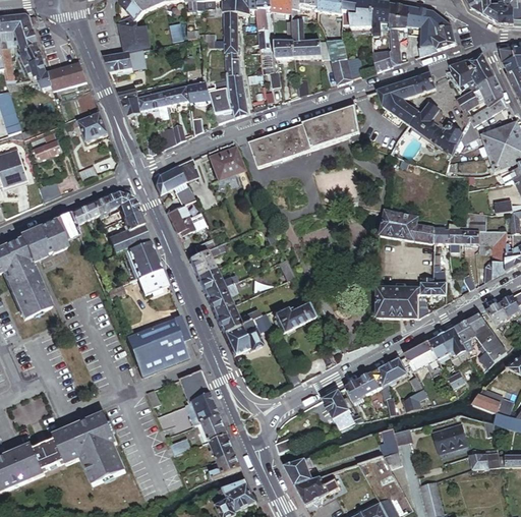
[(135,18),(141,8),(134,0),(118,0),(118,2),(130,14),(118,13),(117,36),(123,51),(136,48),(148,46),(145,25),(135,26),(133,17),(135,18)]
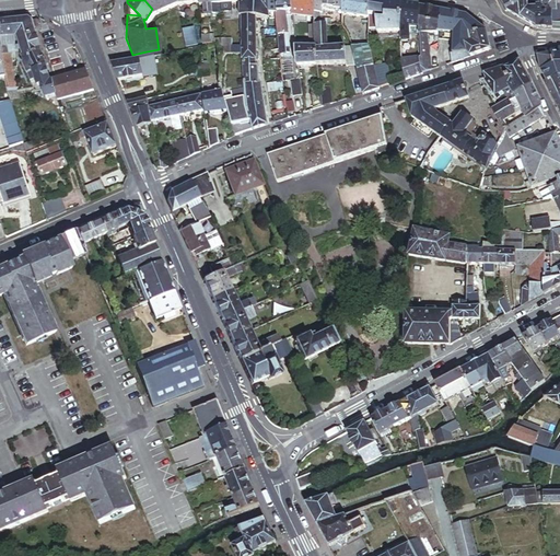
[(144,0),(152,9),(164,4),(160,0),(144,0)]
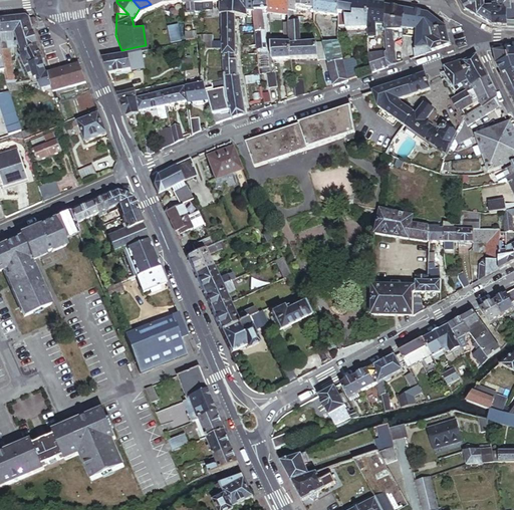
[(186,9),(194,9),(194,0),(181,0),(181,1),(186,0),(186,9)]
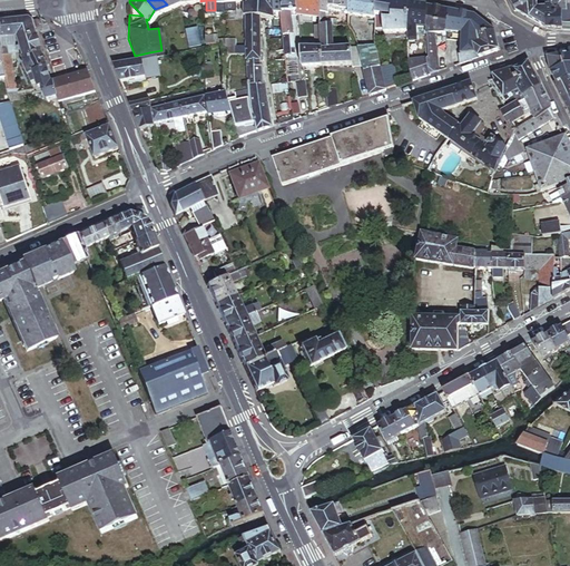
[(215,0),(215,10),(224,9),(224,0),(215,0)]
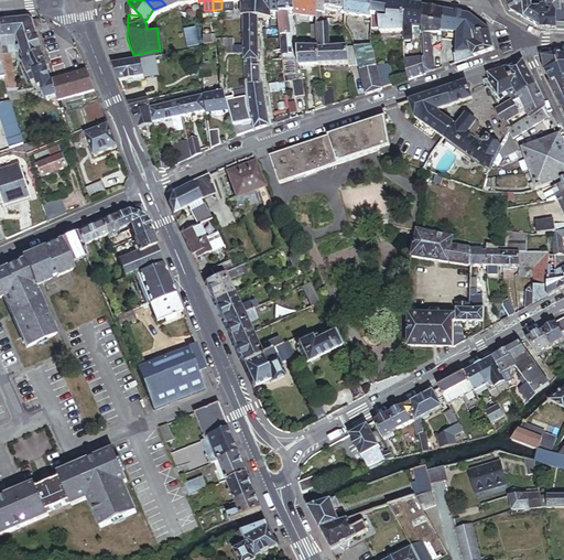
[(270,2),(267,2),(267,0),(246,0),(246,1),(241,1),(241,12),(243,12),(256,13),(270,13),(270,10),(270,2)]
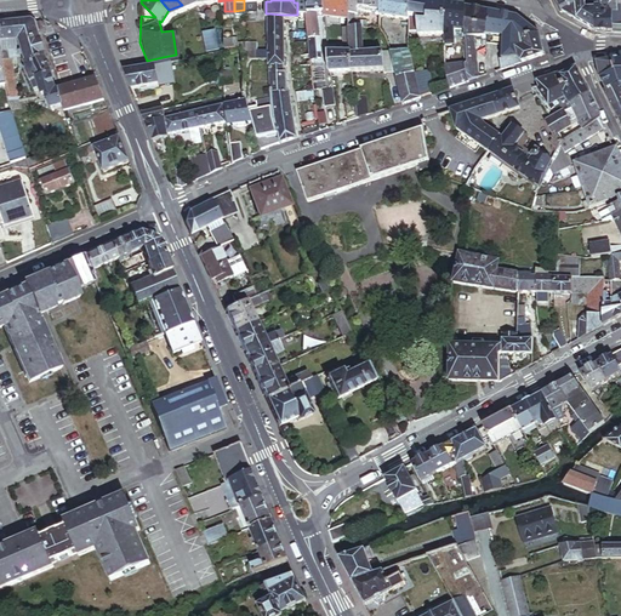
[(308,11),(308,0),(294,0),(294,3),(297,3),(297,11),(305,11),(308,11)]
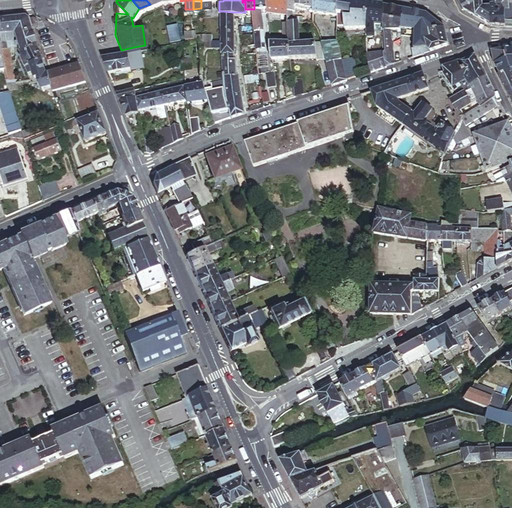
[(263,44),(261,11),(267,11),(266,0),(254,0),(254,9),(251,9),(252,18),(253,23),(253,28),(254,40),(255,45),(263,44)]
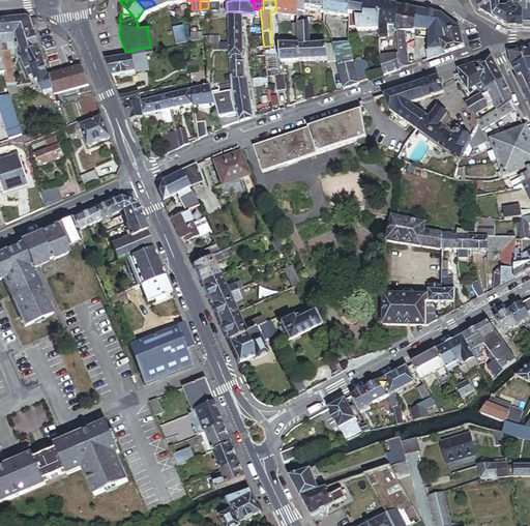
[(297,12),(297,0),(275,0),(276,11),(297,12)]
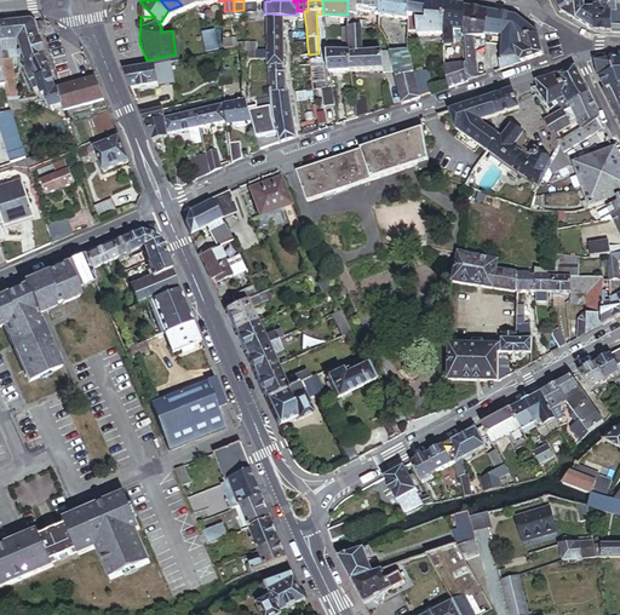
[(378,4),(378,0),(348,0),(348,15),(348,23),(360,24),(360,22),(360,17),(355,17),(357,3),(378,4)]
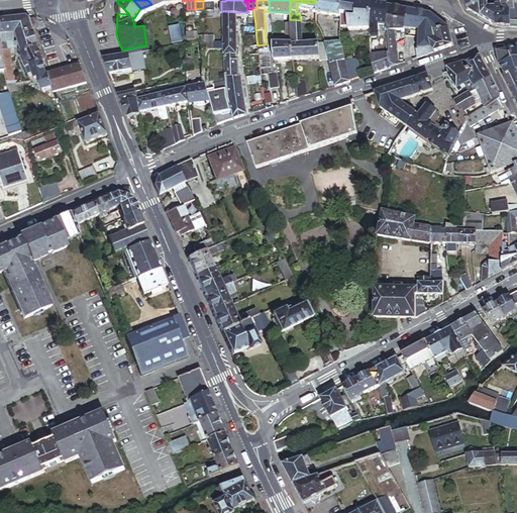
[(339,8),(338,0),(315,0),(315,3),(315,9),(339,10),(339,8)]
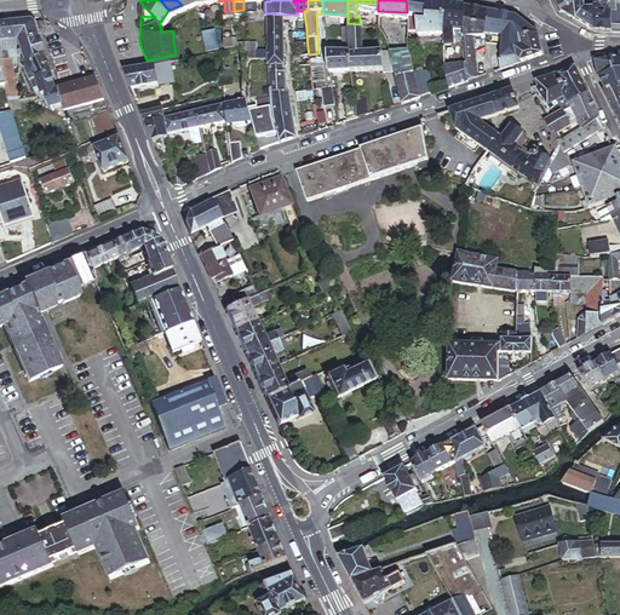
[(423,11),(423,0),(406,0),(407,10),(412,10),(423,11)]
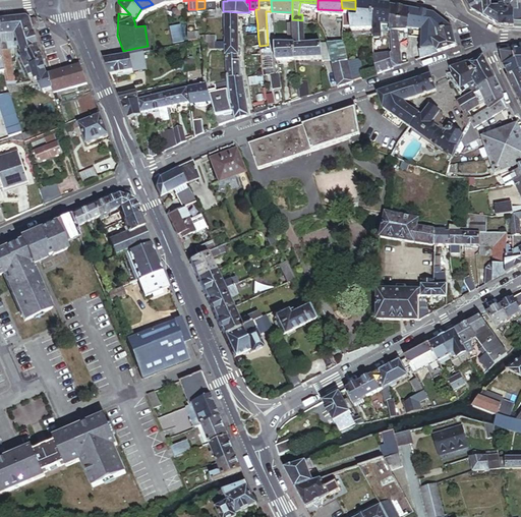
[(371,25),(372,0),(355,0),(355,9),(346,8),(346,14),(341,13),(341,22),(350,22),(351,25),(371,25)]
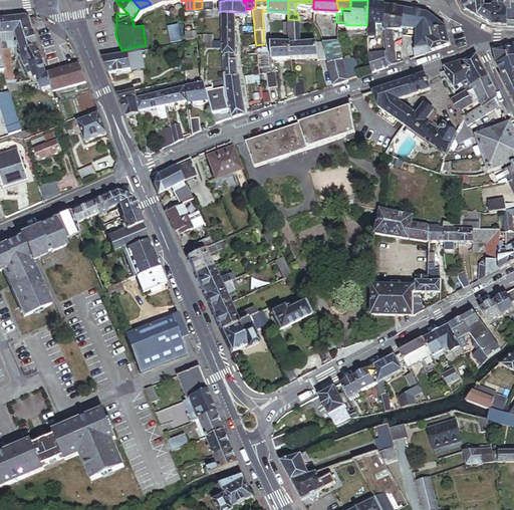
[(382,15),(383,1),(378,0),(367,0),(366,25),(366,30),(366,49),(375,48),(374,44),(372,44),(372,43),(371,36),(378,36),(377,29),(373,29),(373,20),(382,20),(382,15)]
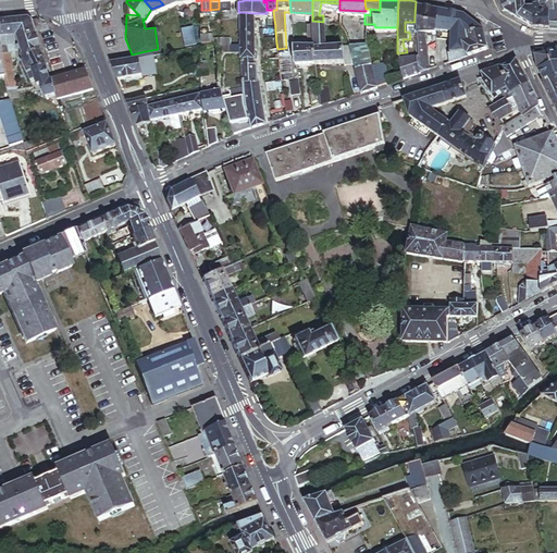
[(534,23),(532,0),(520,0),(517,1),(517,13),(534,23)]
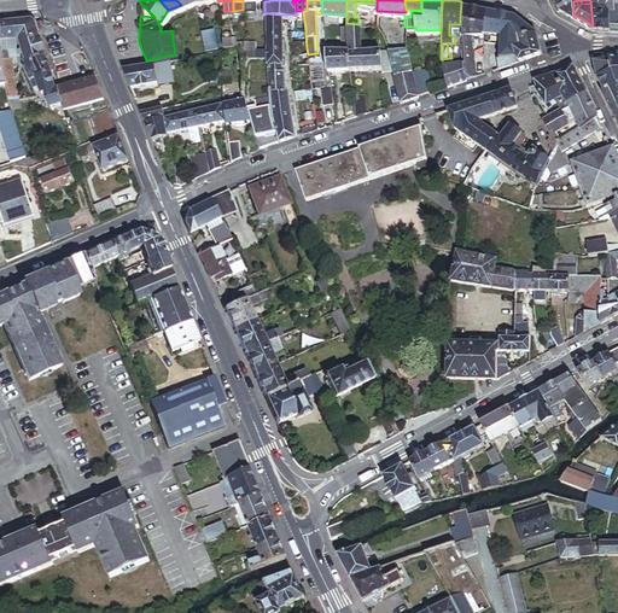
[(607,9),(607,0),(590,0),(593,25),(610,27),(610,9),(607,9)]
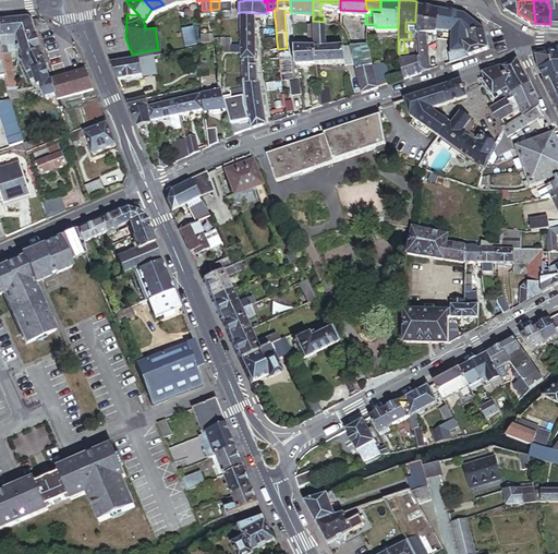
[(550,8),(550,24),(557,24),(557,0),(548,0),(548,8),(550,8)]
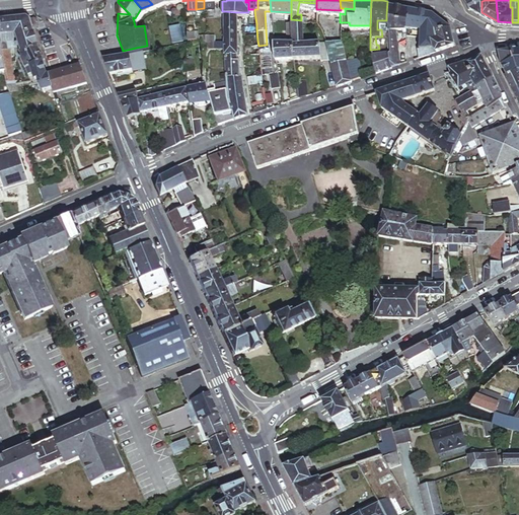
[(401,25),(408,5),(387,1),(386,15),(386,20),(385,26),(392,26),(401,26),(401,25)]
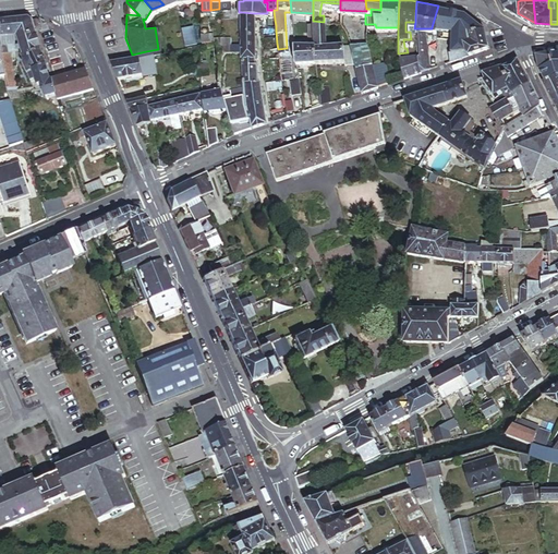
[(518,13),(518,1),(505,5),(506,7),(518,13)]
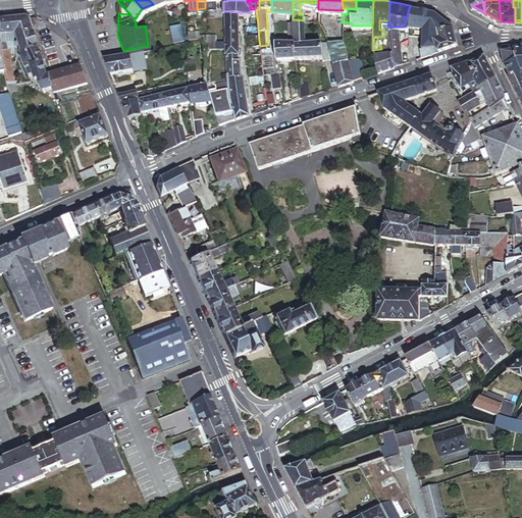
[(410,5),(404,26),(419,23),(421,43),(434,39),(434,31),(452,23),(433,10),(410,5)]
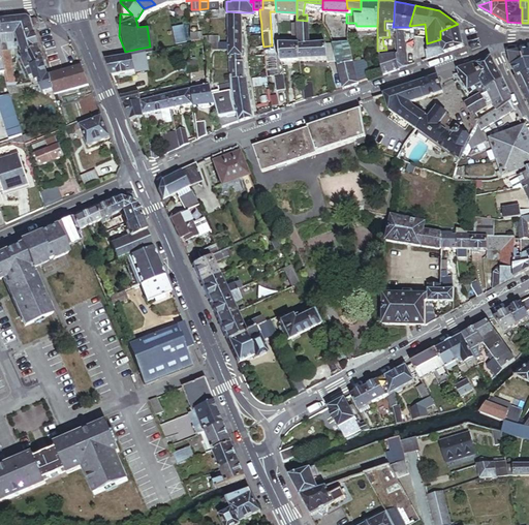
[(241,26),(240,12),(228,11),(229,27),(241,26)]
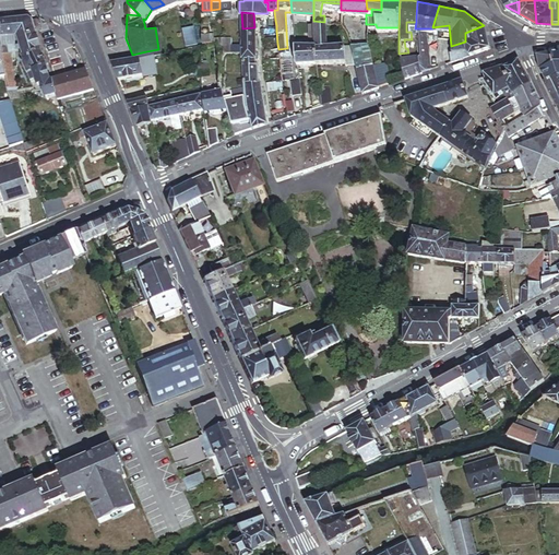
[(18,39),(14,16),(1,18),(2,33),(1,34),(2,42),(10,40),(18,39)]
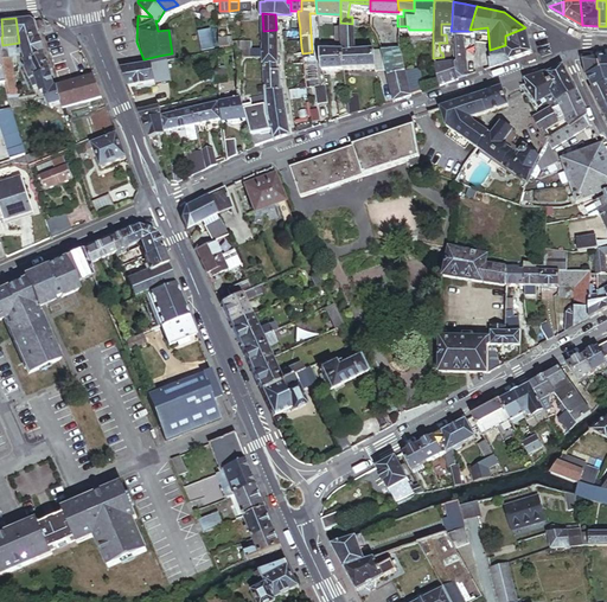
[(383,65),(376,43),(358,45),(357,42),(351,43),(352,24),(340,23),(339,38),(340,65),(371,62),(371,66),(383,65)]
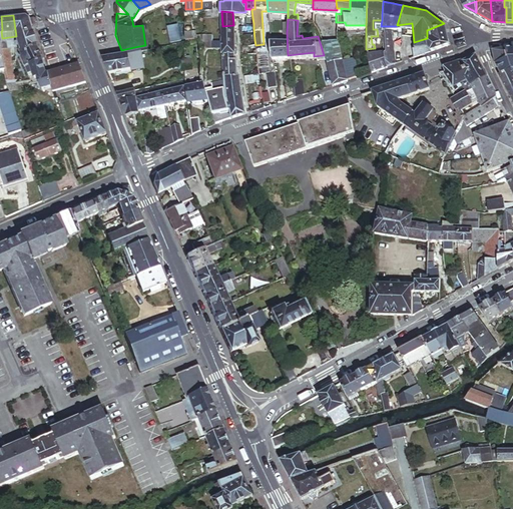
[(173,20),(164,22),(167,37),(176,36),(173,20)]
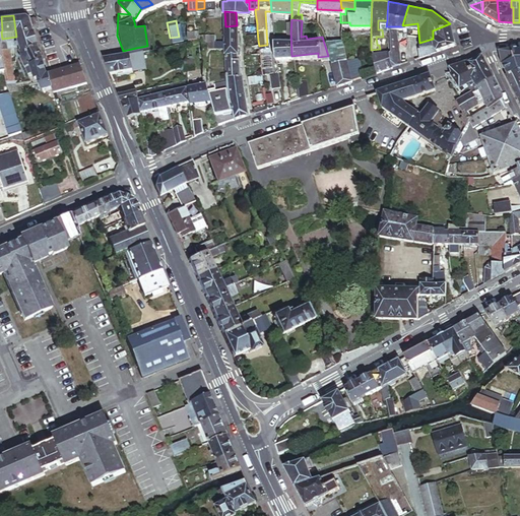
[(386,26),(387,20),(378,20),(378,29),(382,29),(386,29),(386,26)]
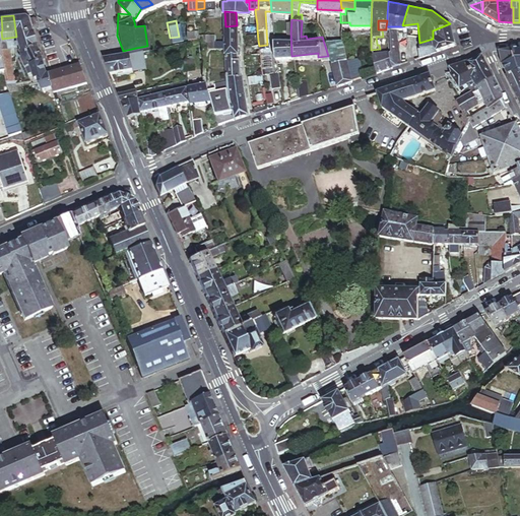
[(418,54),(454,41),(450,23),(433,30),(433,39),(419,43),(416,43),(418,54)]
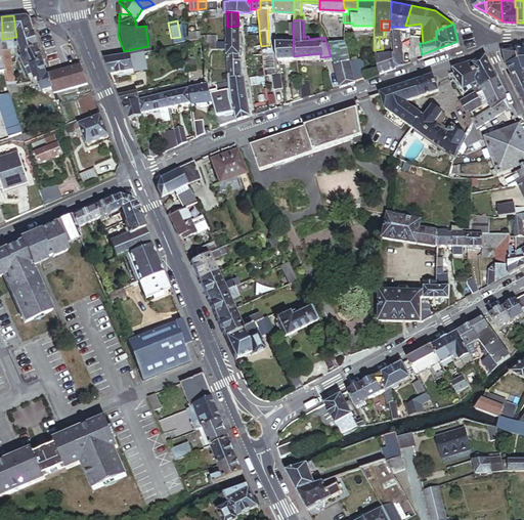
[(238,43),(238,26),(227,27),(225,27),(226,40),(226,43),(238,43)]
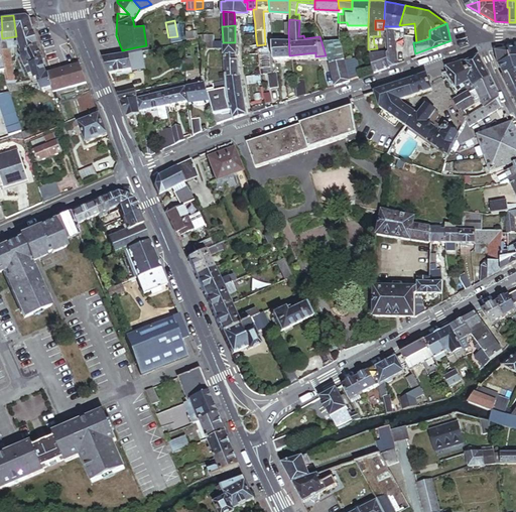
[(39,45),(33,26),(18,28),(19,36),(22,46),(24,45),(25,50),(39,45)]
